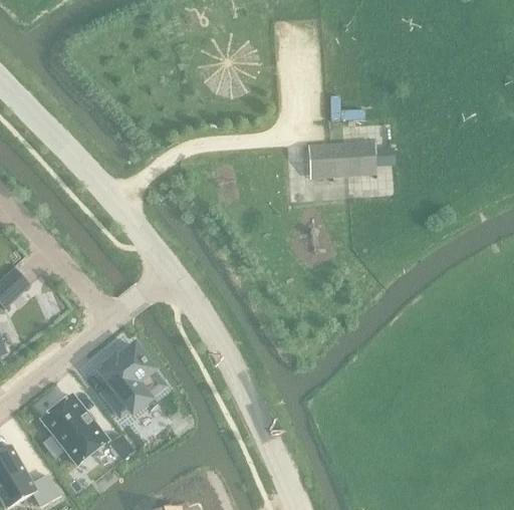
[(373,141),(308,145),(309,162),(310,178),(330,176),(375,173),(373,141)]
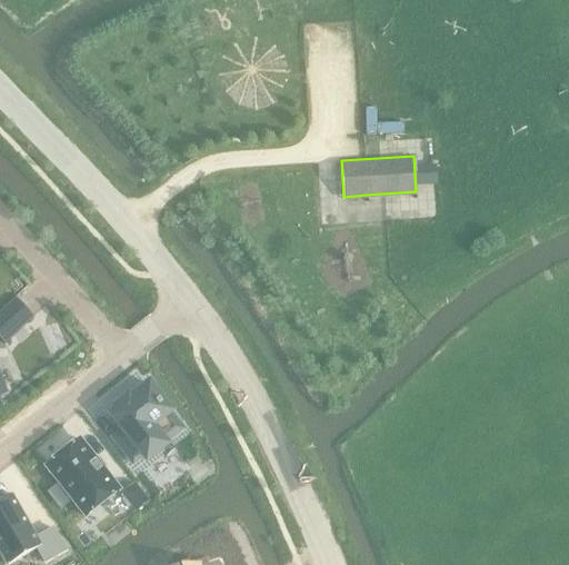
[(16,295),(0,308),(0,336),(5,342),(33,314),(16,295)]
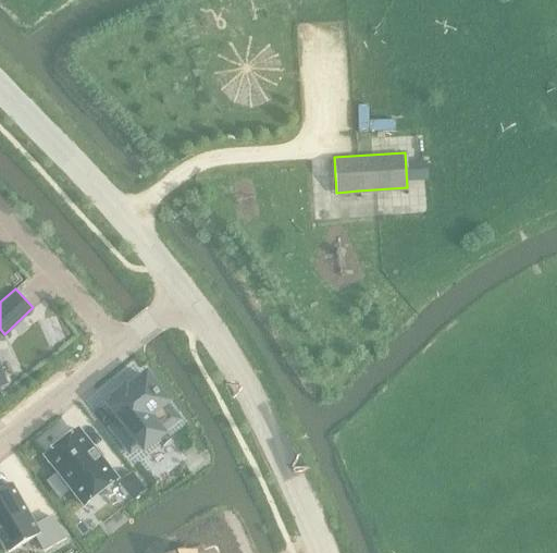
[(113,400),(109,403),(121,417),(110,426),(130,451),(140,442),(144,446),(162,431),(161,430),(157,425),(173,410),(165,401),(166,401),(146,373),(143,377),(141,377),(127,388),(126,385),(112,396),(114,400),(113,400)]
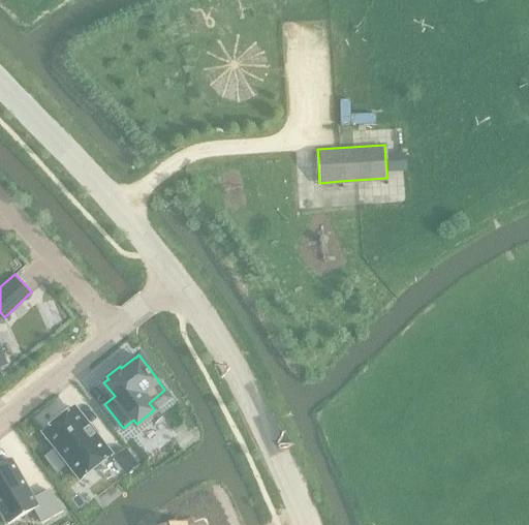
[(73,406),(42,431),(80,476),(111,453),(73,406)]
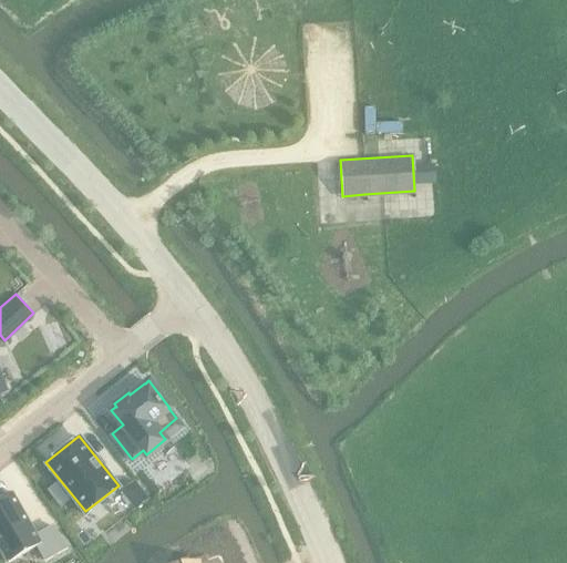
[(134,479),(121,489),(134,505),(135,507),(147,497),(147,495),(134,479)]
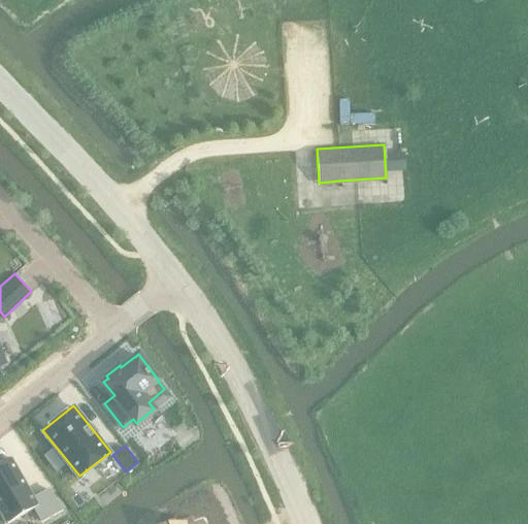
[(10,455),(0,461),(0,509),(7,521),(34,505),(41,518),(61,508),(48,487),(34,496),(10,455)]
